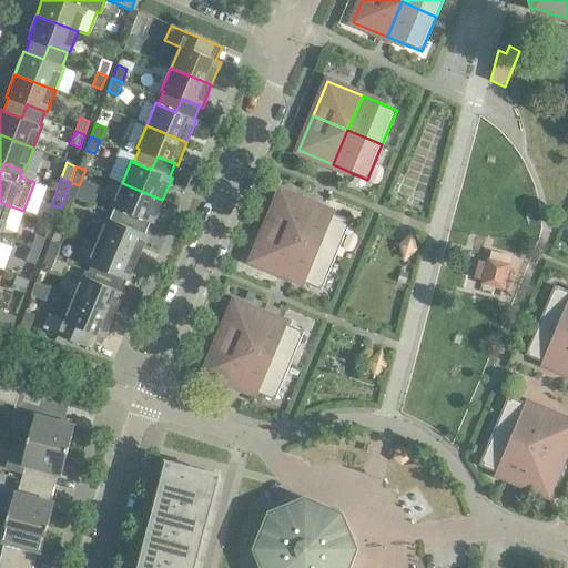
[(79,185),(70,182),(61,208),(70,212),(79,185)]
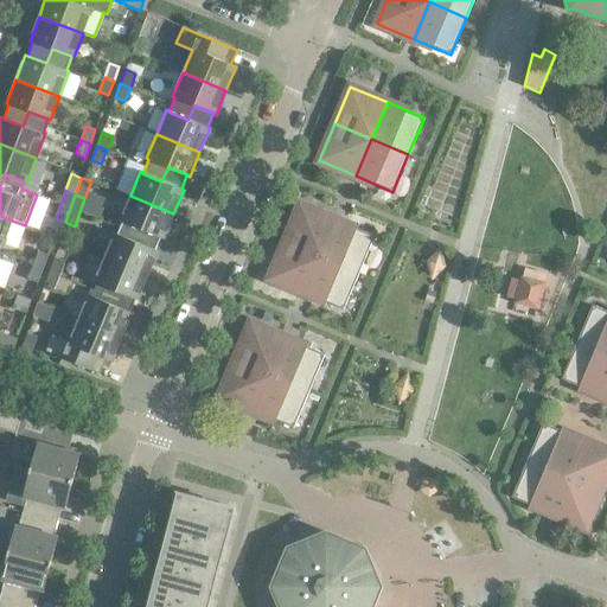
[(173,213),(131,196),(120,219),(122,221),(117,234),(116,235),(136,243),(142,228),(161,236),(161,237),(164,238),(173,213)]
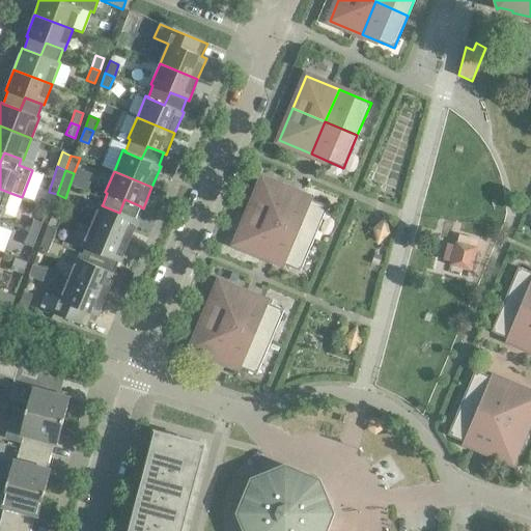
[(262,179),(249,212),(281,225),(296,193),(262,179)]
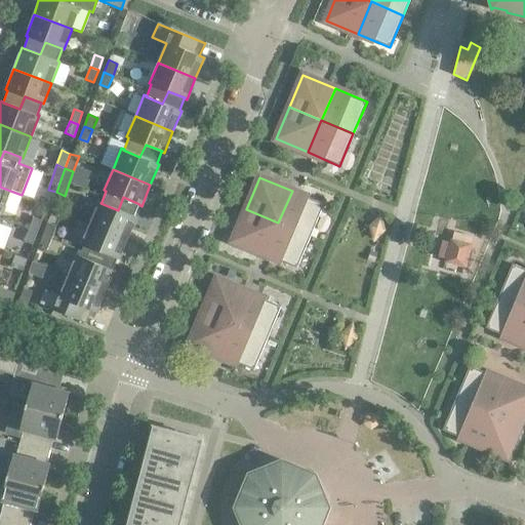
[(10,191),(0,187),(0,210),(0,211),(2,212),(10,191)]
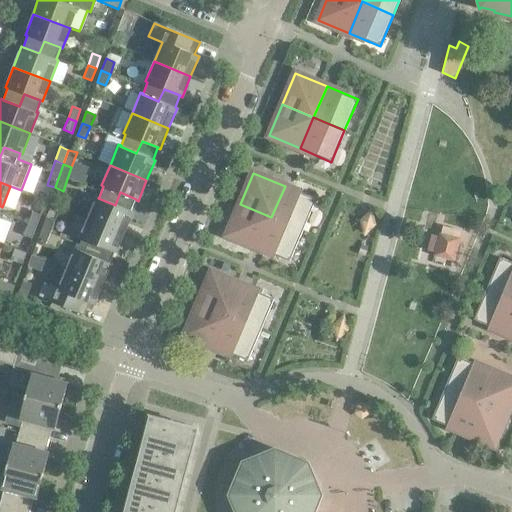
[(316,199),(285,186),(271,217),(303,230),(316,199)]
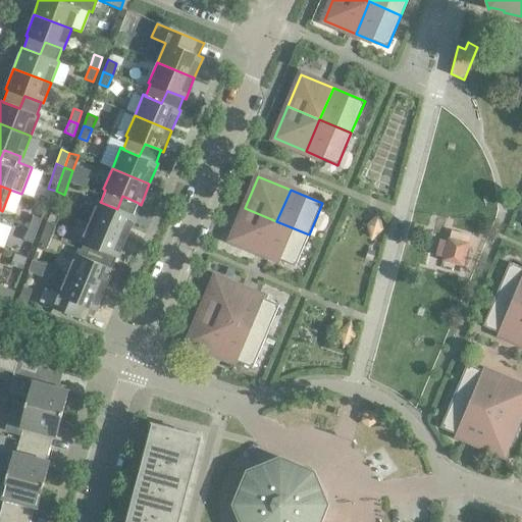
[(100,202),(101,201),(98,200),(90,221),(127,237),(136,216),(134,215),(139,204),(139,203),(122,196),(117,209),(100,202)]
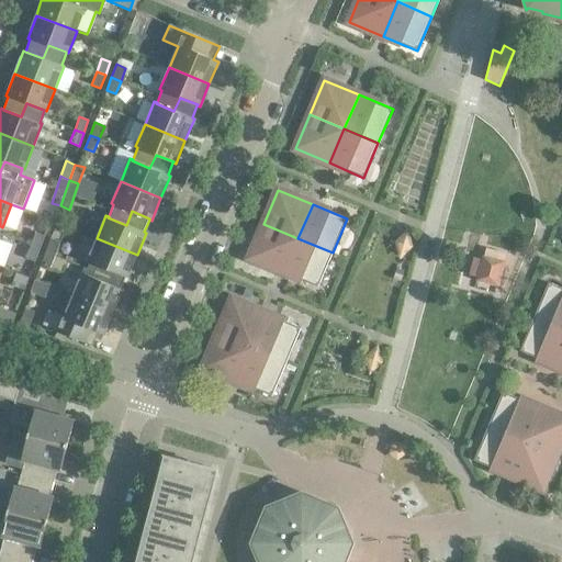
[(298,238),(263,224),(249,258),(283,272),(298,238)]
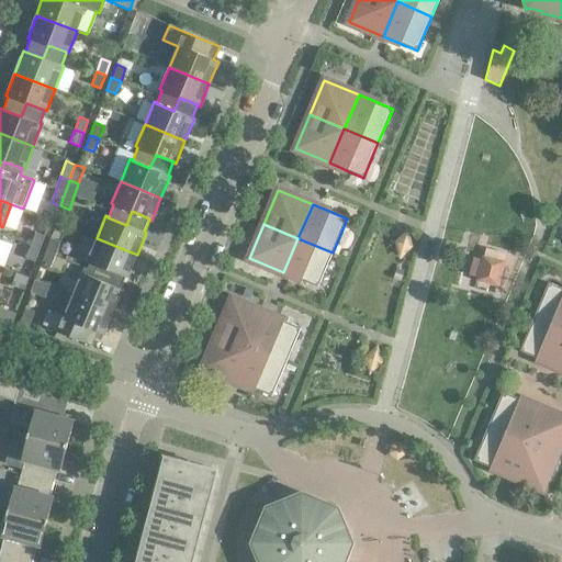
[(36,233),(31,245),(40,249),(45,236),(36,233)]
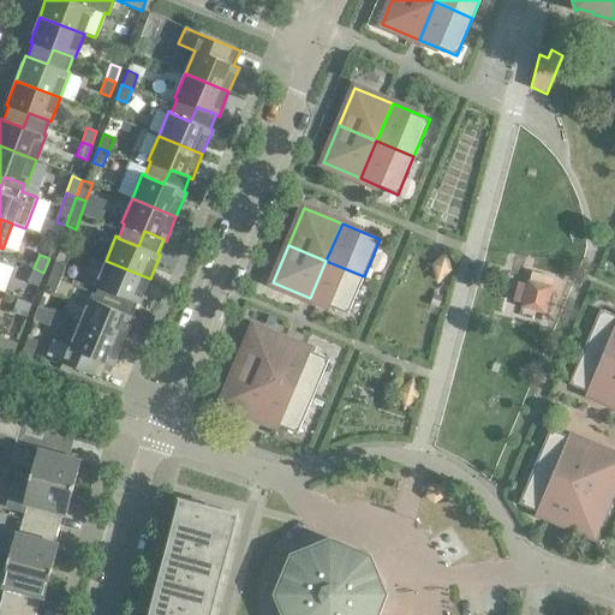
[(449,268),(445,255),(435,264),(439,279),(449,268)]
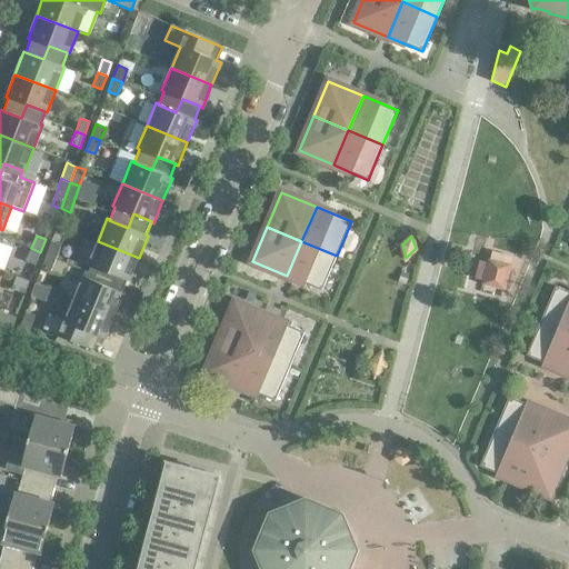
[(61,245),(51,241),(47,255),(56,258),(61,245)]
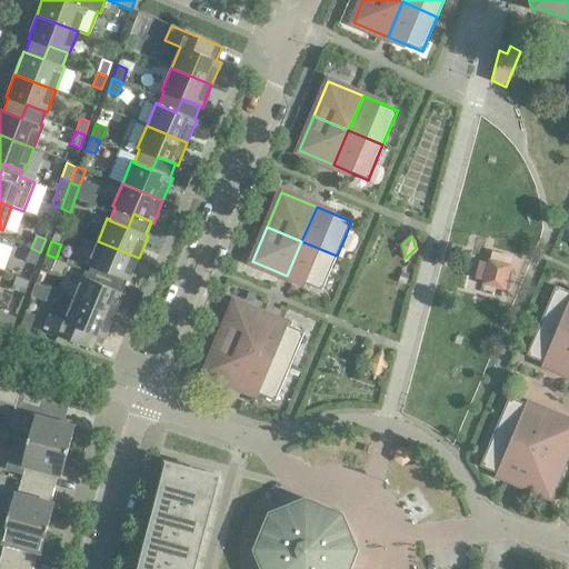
[(139,258),(98,241),(88,263),(90,265),(86,277),(86,278),(103,286),(109,271),(127,279),(127,280),(129,281),(139,258)]
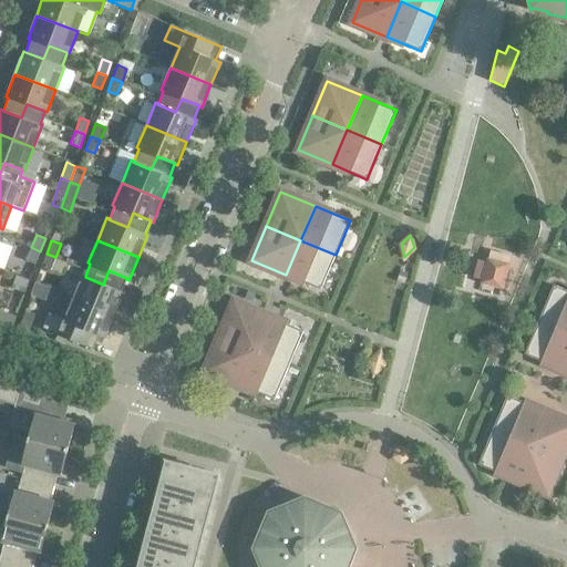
[(336,255),(300,240),(286,275),(320,289),(336,255)]
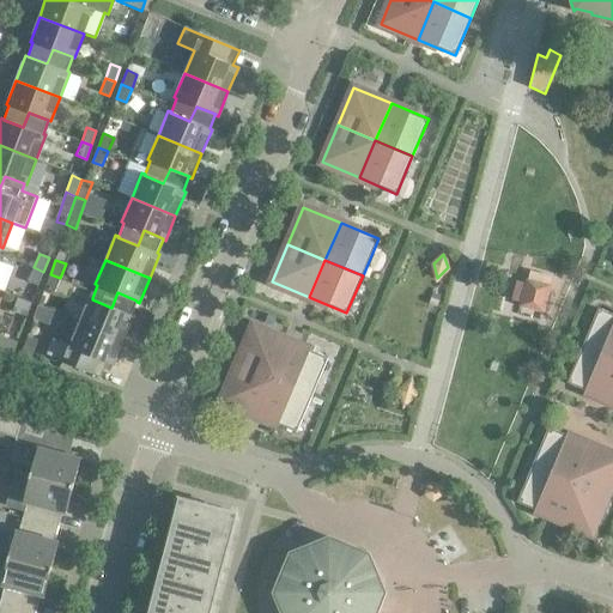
[(43,272),(34,267),(28,281),(38,285),(43,272)]
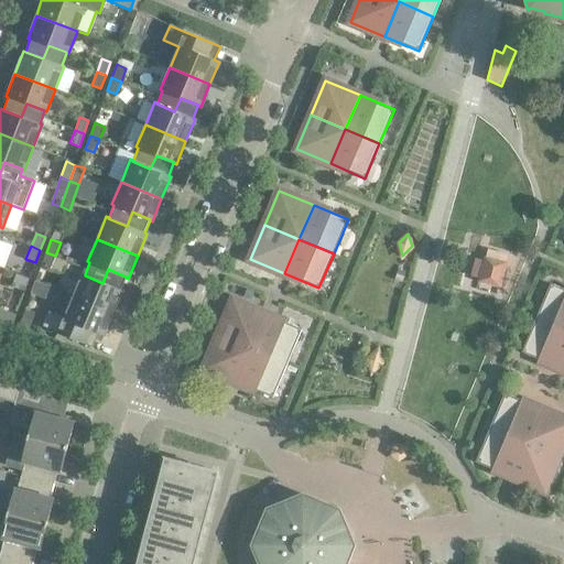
[(55,256),(46,252),(41,266),(50,269),(55,256)]
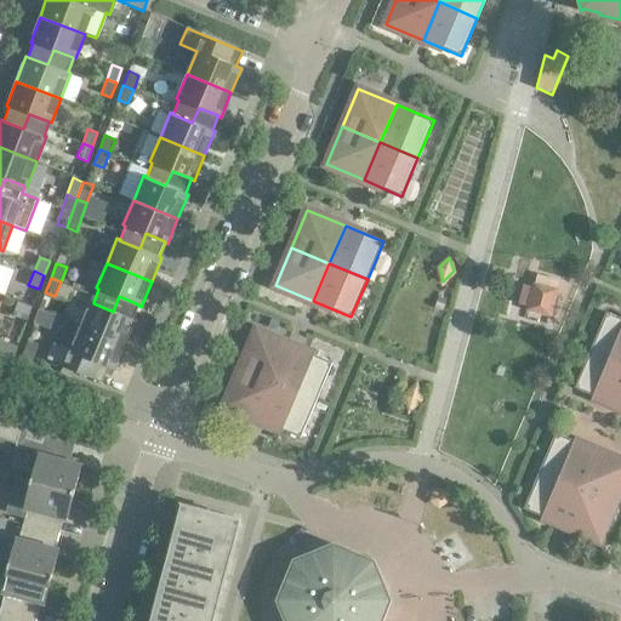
[(556,291),(533,285),(527,308),(551,314),(556,291)]
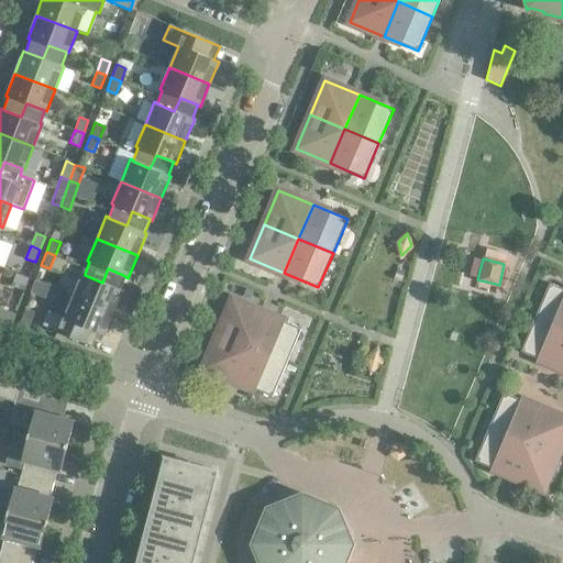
[(85,275),(85,274),(83,273),(73,296),(113,312),(122,290),(120,289),(125,277),(125,276),(108,268),(102,283),(85,275)]
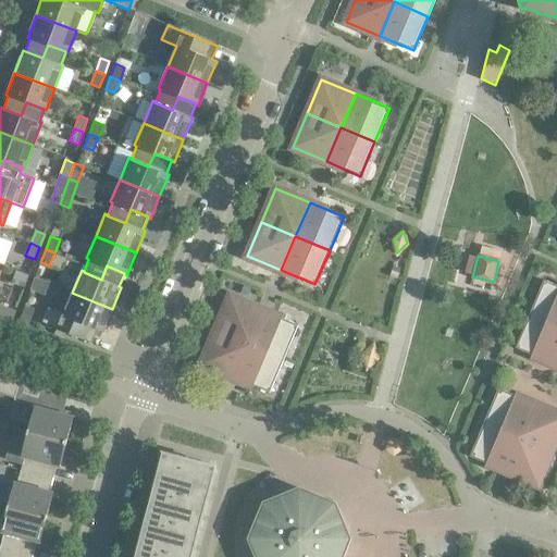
[(556,285),(543,280),(515,347),(556,364),(556,285)]
